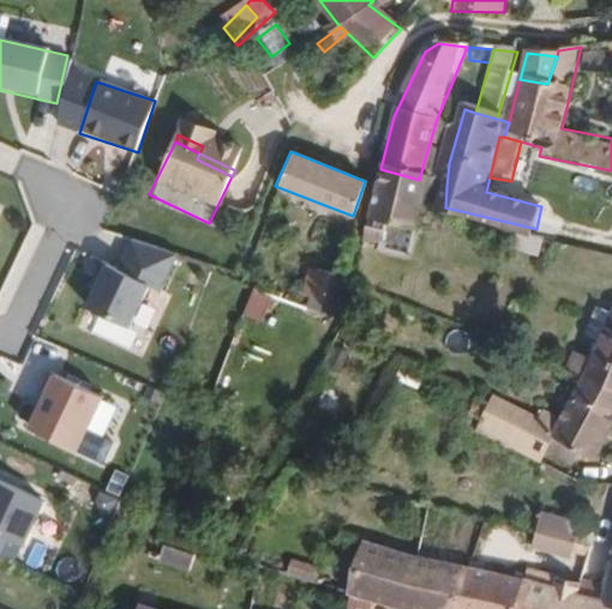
[(401,264),(427,182),(419,180),(381,169),(357,242),(379,249),(377,257),(401,264)]
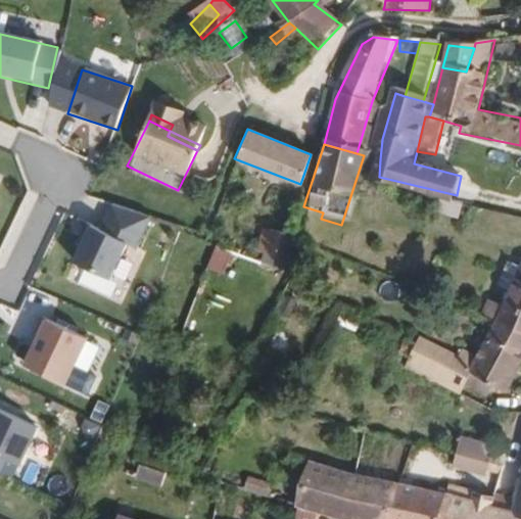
[(151,215),(109,201),(99,234),(127,242),(141,247),(151,215)]
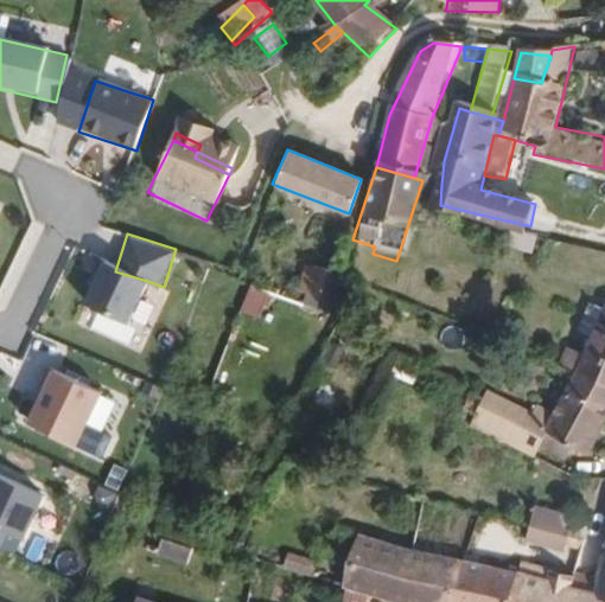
[(345,306),(357,276),(357,273),(338,266),(326,300),(345,306)]
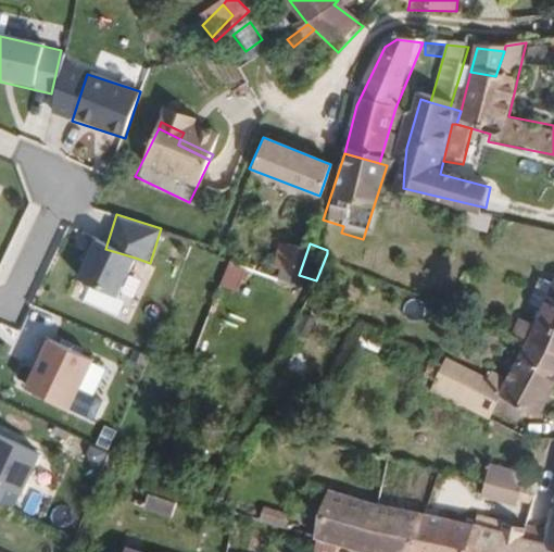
[(122,299),(135,258),(105,249),(91,245),(78,285),(122,299)]
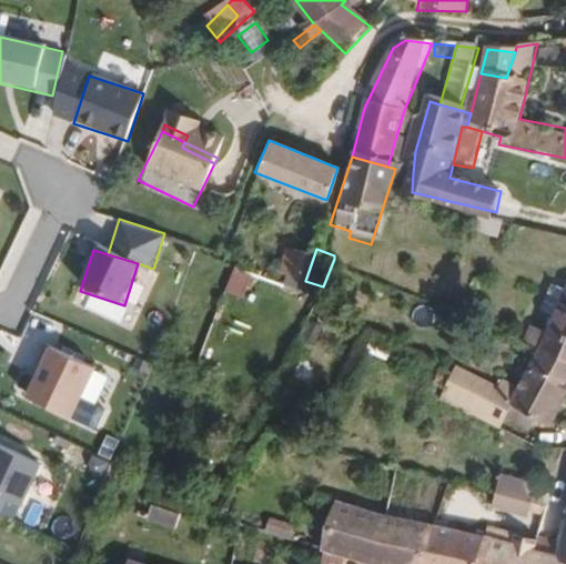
[(251,272),(233,264),(222,290),(240,296),(251,272)]
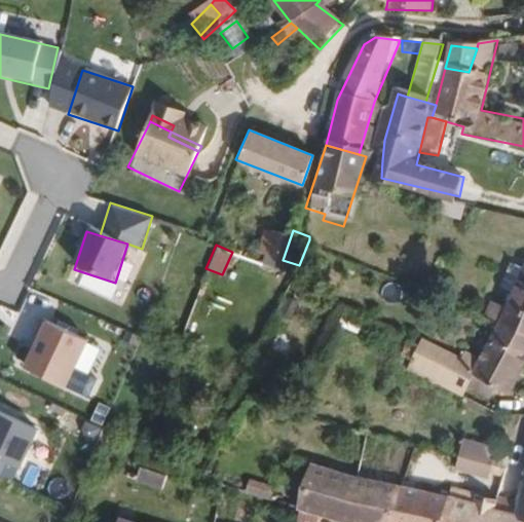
[(523,271),(513,267),(502,289),(514,294),(503,315),(488,308),(483,319),(495,326),(523,339),(523,271)]
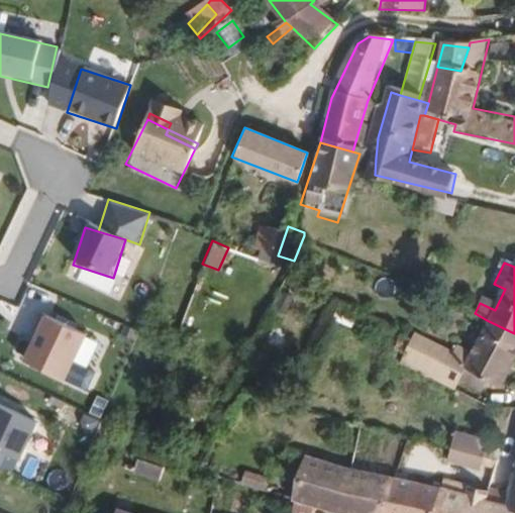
[(86,326),(47,314),(29,372),(68,384),(86,326)]
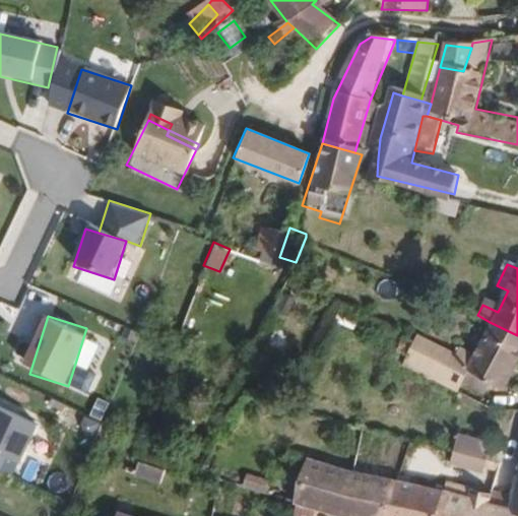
[(461,345),(457,355),(415,334),(401,363),(425,374),(422,381),(454,396),(457,389),(463,377),(489,389),(504,396),(517,367),(517,335),(490,322),(475,352),(461,345)]
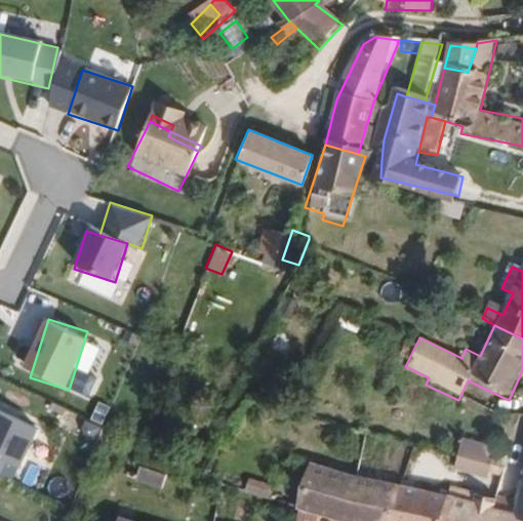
[(493,393),(468,381),(461,393),(486,405),(493,393)]
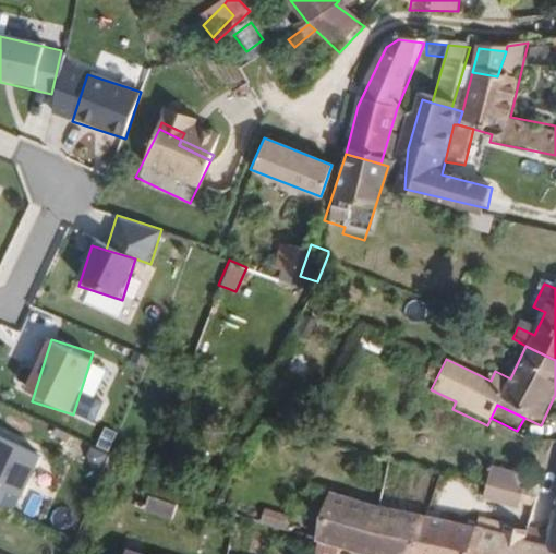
[(36,444),(0,432),(0,488),(4,489),(20,494),(36,444)]
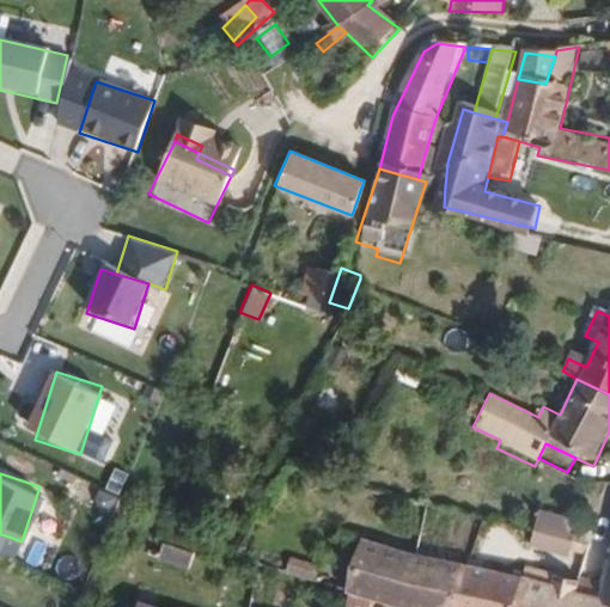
[(563,534),(571,507),(536,500),(531,527),(563,534)]
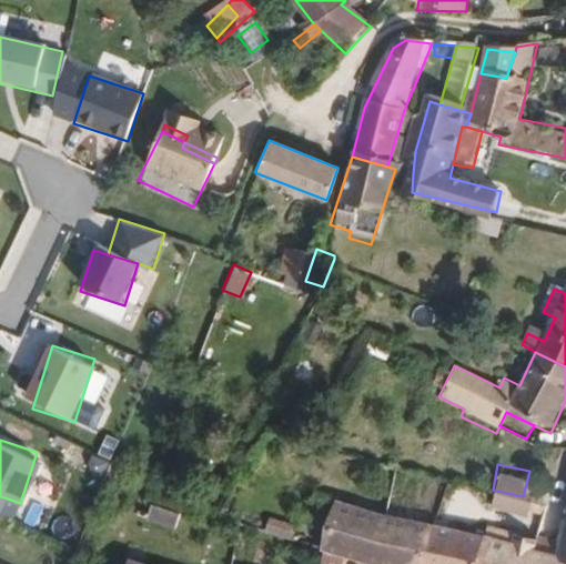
[(525,505),(529,497),(523,496),(493,490),(491,496),(525,505)]
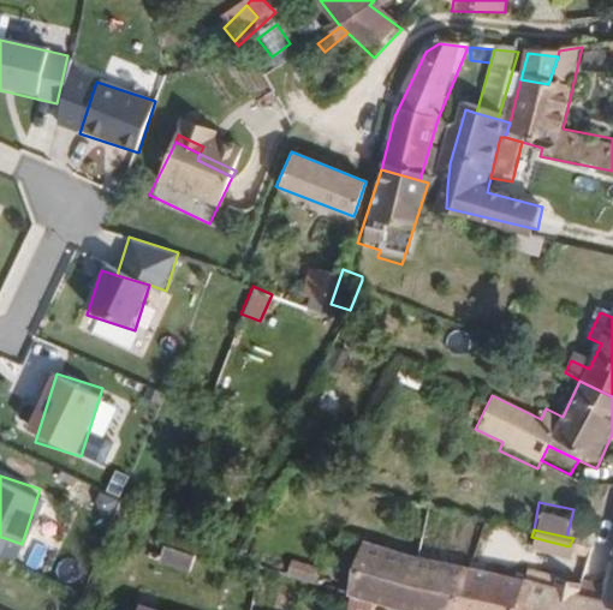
[(569,546),(531,537),(530,543),(565,551),(569,546)]
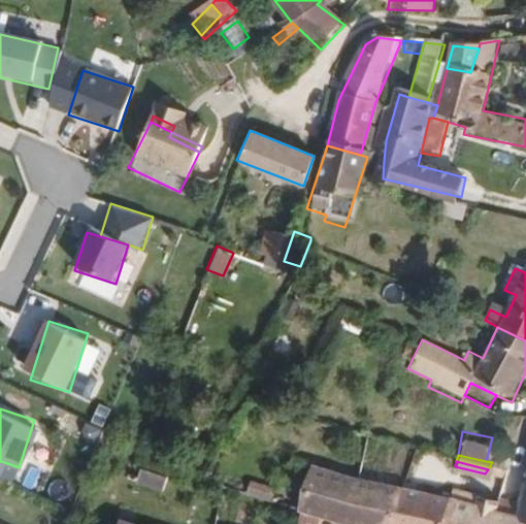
[(350,519),(360,476),(314,466),(302,509),(303,509),(325,514),(350,519)]
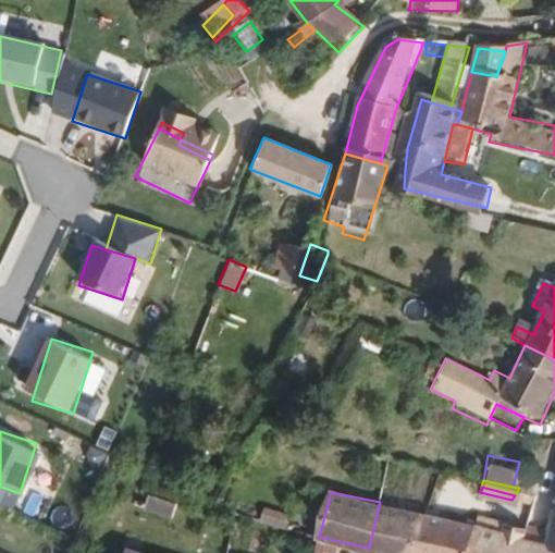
[(167,519),(173,505),(147,494),(142,508),(167,519)]
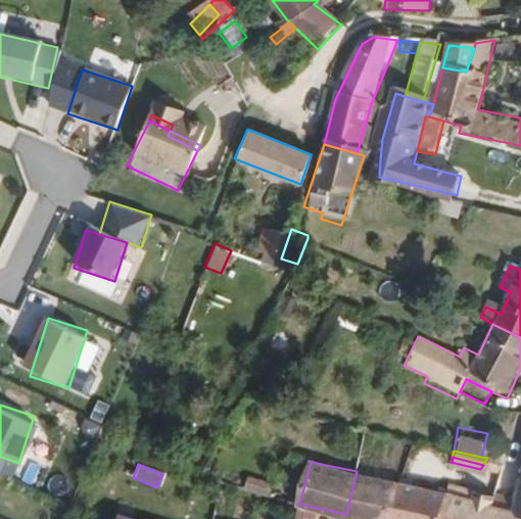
[(367,518),(387,518),(399,481),(357,471),(346,514),(367,518)]
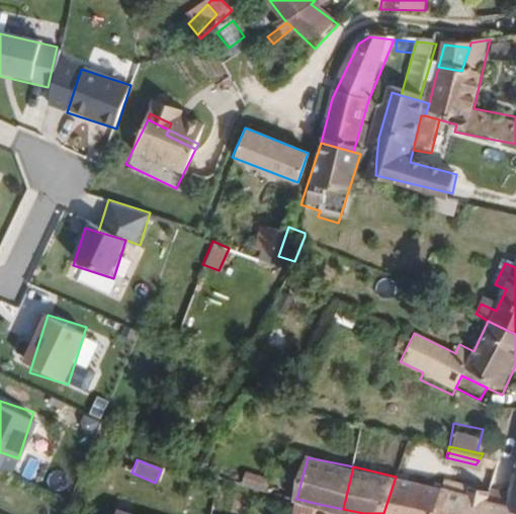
[(515,476),(512,489),(491,484),(488,496),(515,502),(515,476)]
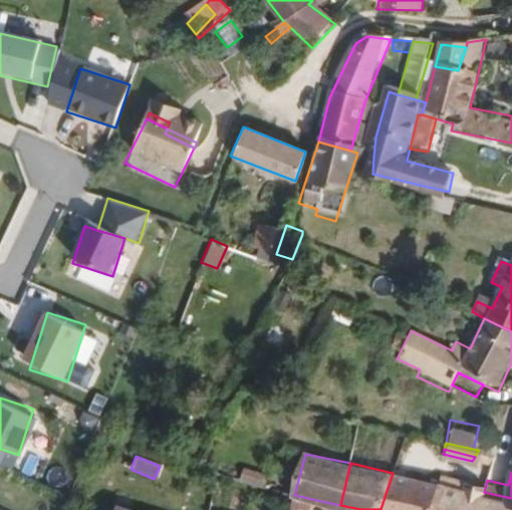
[(511,509),(511,498),(484,492),(487,480),(449,473),(447,484),(424,480),(393,473),(380,509),(511,509)]
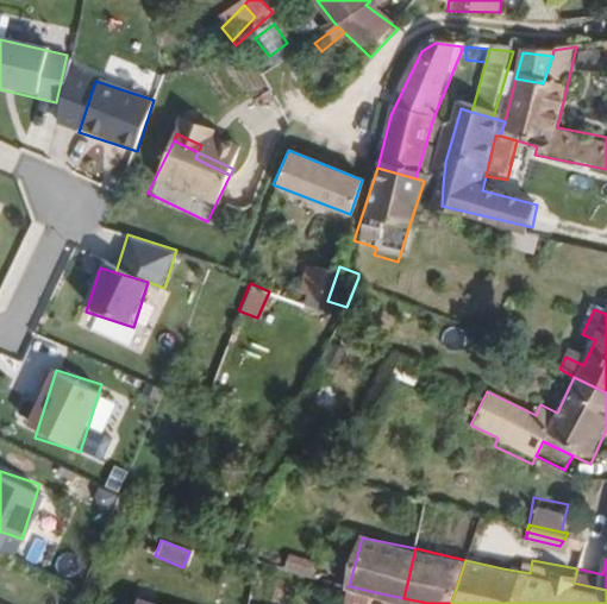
[(371,603),(375,592),(350,586),(349,586),(343,603),(371,603)]
